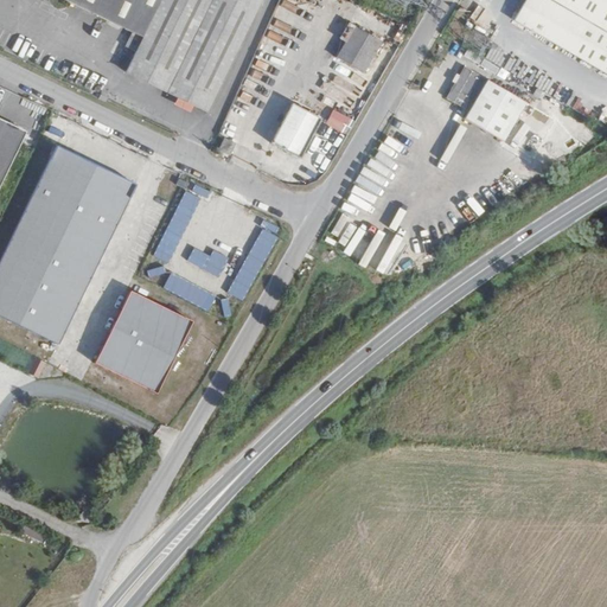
[(70,0),(132,31),(126,43),(136,49),(127,68),(206,106),(232,53),(259,0),(70,0)]
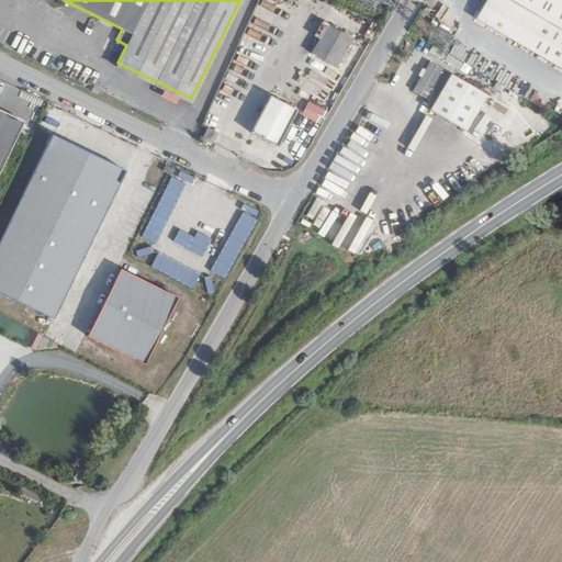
[(561,0),(489,0),(480,19),(561,62),(561,0)]
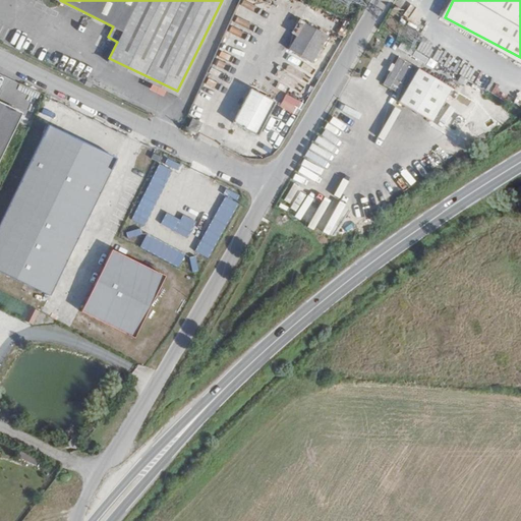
[(326,34),(303,20),(287,47),(310,60),(326,34)]
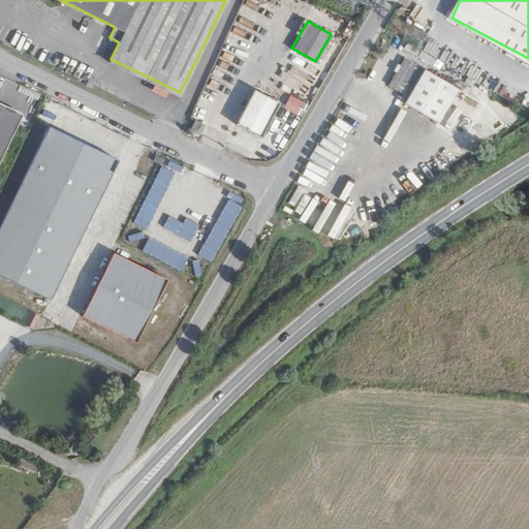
[(459,86),(406,57),(391,87),(411,98),(408,103),(441,122),(460,87),(459,86)]
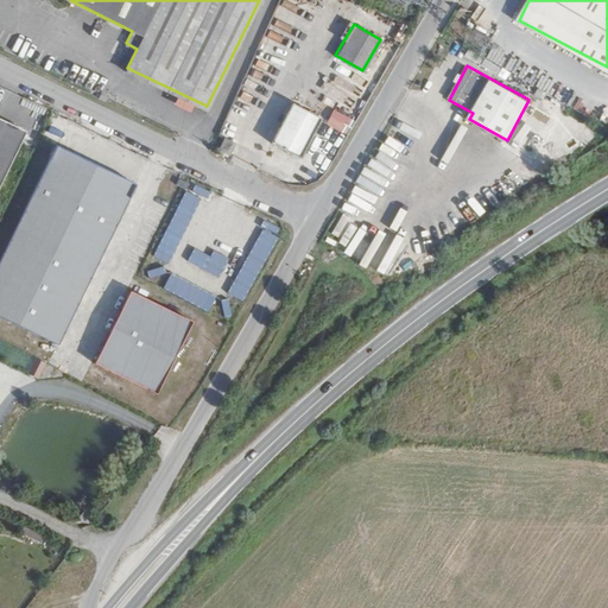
[(318,116),(290,102),(270,141),(292,153),(295,149),(302,151),(318,116)]
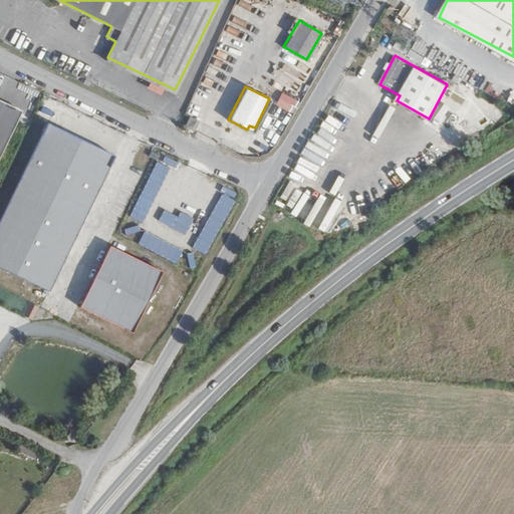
[(294,114),(301,102),(283,92),(276,104),(294,114)]
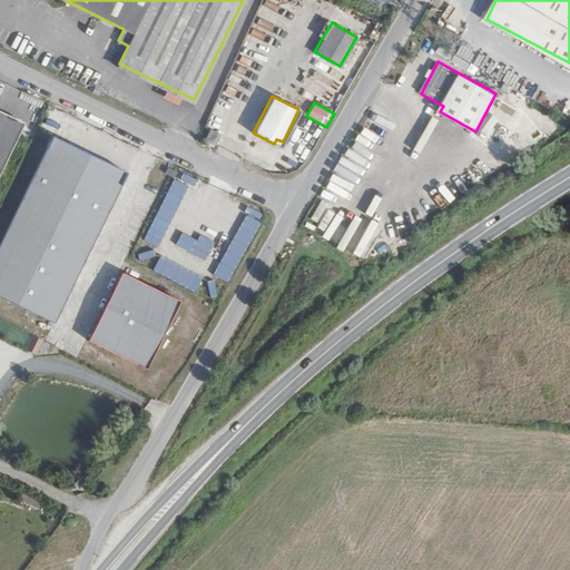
[(25,123),(0,110),(0,175),(6,165),(25,123)]
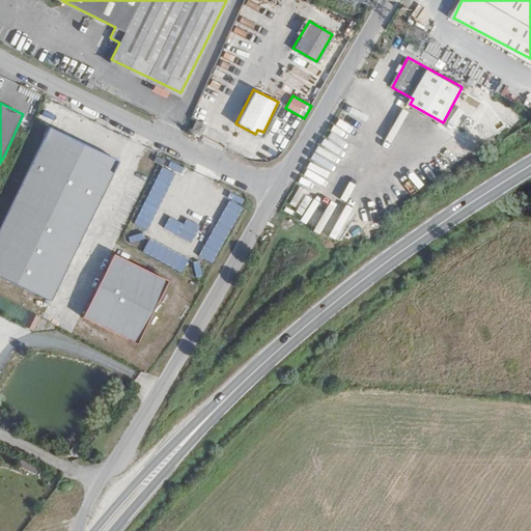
[(500,119),(507,131),(525,120),(518,109),(500,119)]
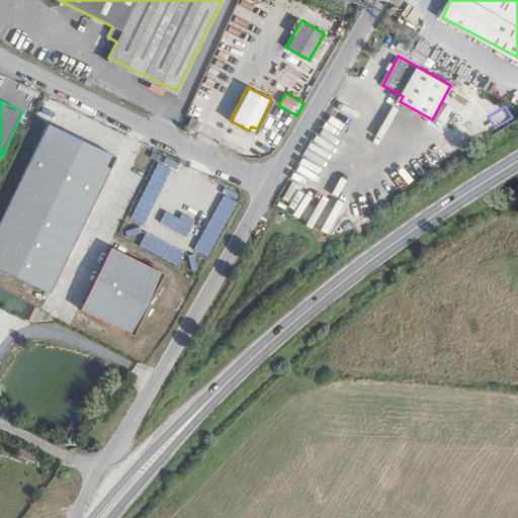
[(202,117),(192,114),(188,125),(197,128),(202,117)]
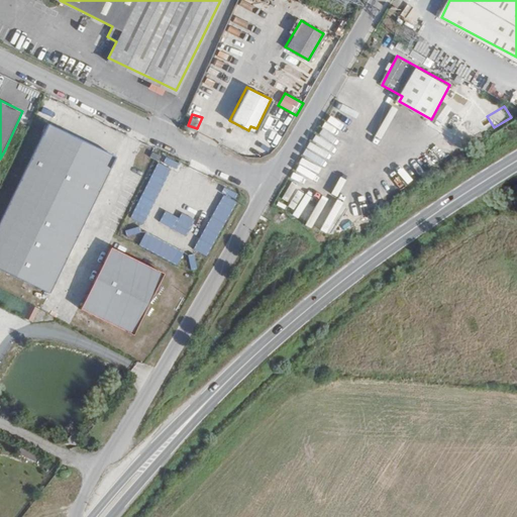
[(117,159),(49,125),(0,225),(0,271),(49,296),(117,159)]
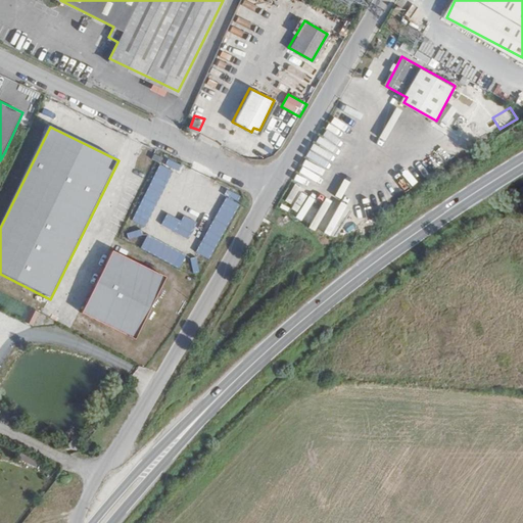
[(165,167),(157,160),(154,169),(161,173),(165,167)]
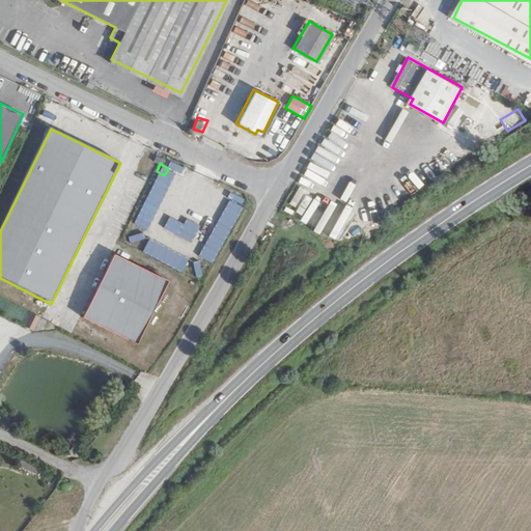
[(232,193),(200,257),(214,263),(246,199),(232,193)]
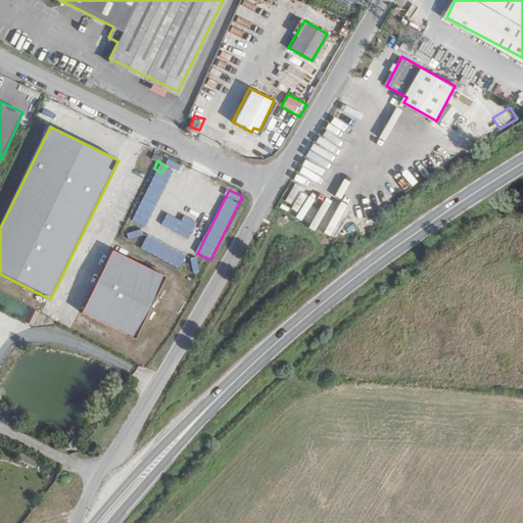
[(189,239),(197,223),(184,216),(181,221),(168,214),(161,225),(189,239)]
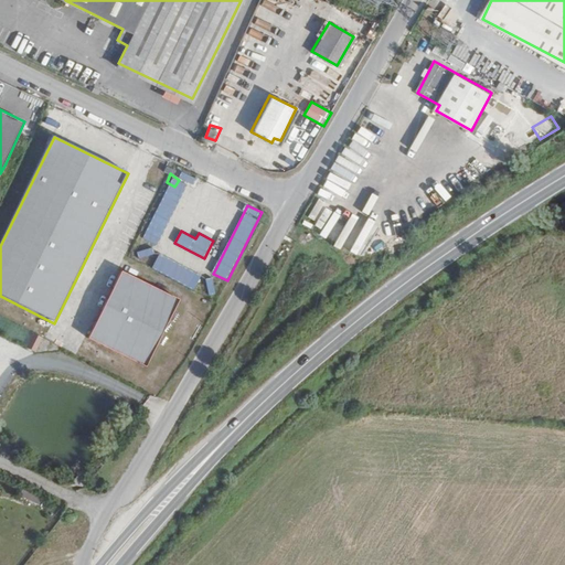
[(159,254),(152,268),(194,289),(201,275),(159,254)]
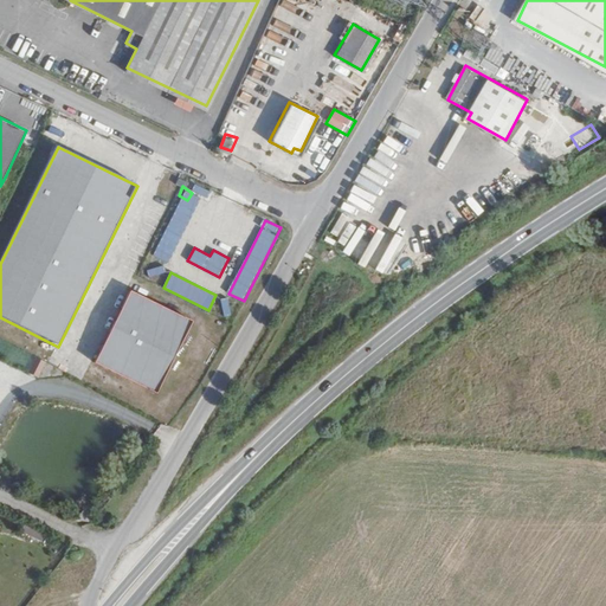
[(193,322),(130,292),(95,365),(158,395),(193,322)]
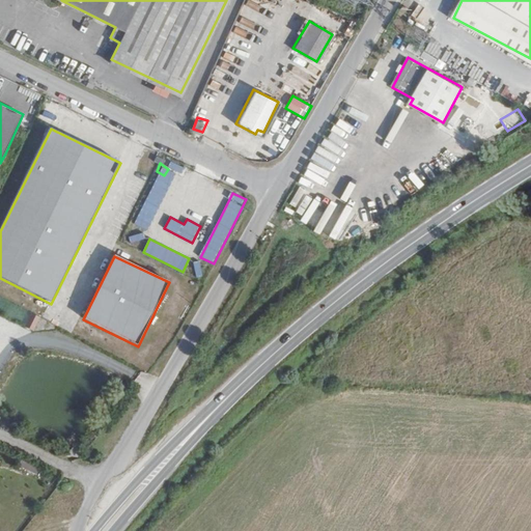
[(39,318),(31,313),(25,328),(34,332),(39,318)]
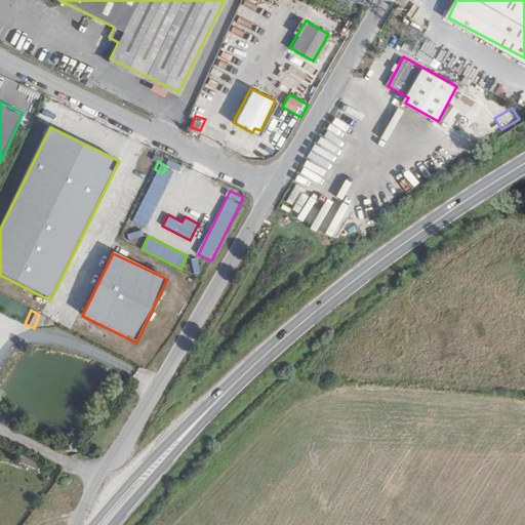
[(62,452),(56,461),(65,462),(72,452),(69,452),(63,452),(62,452)]
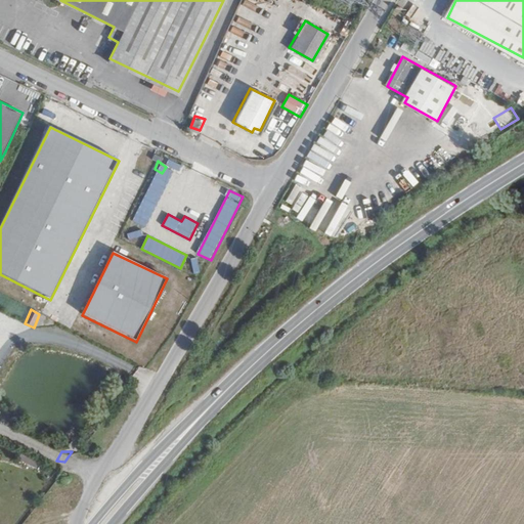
[(36,470),(40,463),(24,452),(19,459),(36,470)]
